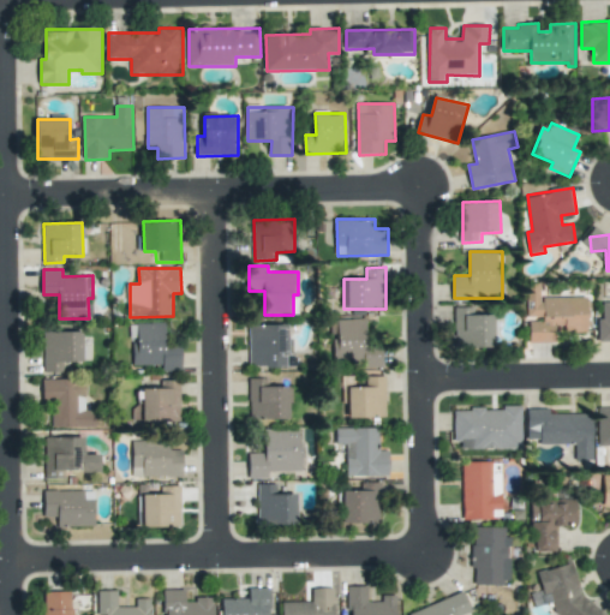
[(476,306),(456,308),(458,348),(495,347),(495,315),(476,315),(476,306)]
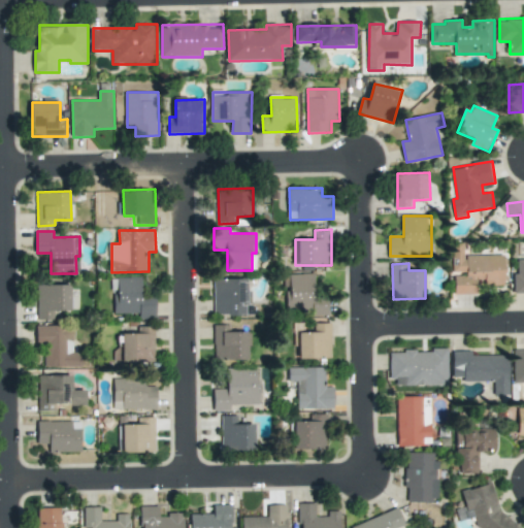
[(288,310),(314,309),(314,316),(330,315),(330,293),(317,293),(316,273),(287,274),(288,310)]
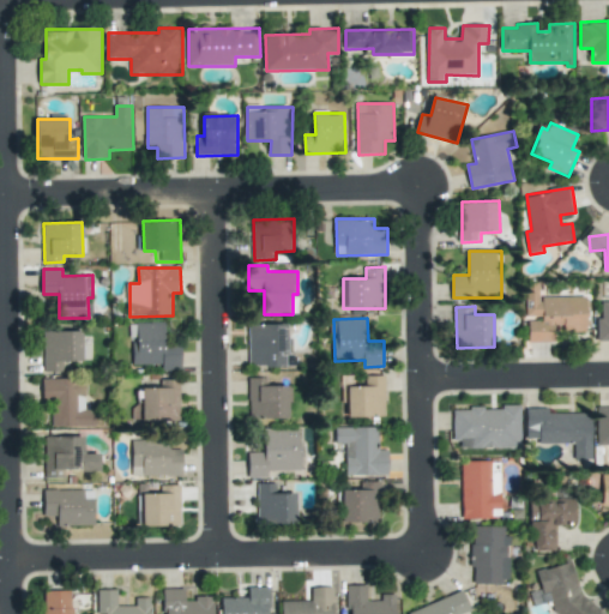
[(184,371),(184,345),(167,345),(167,323),(133,323),(133,365),(164,365),(164,371),(184,371)]
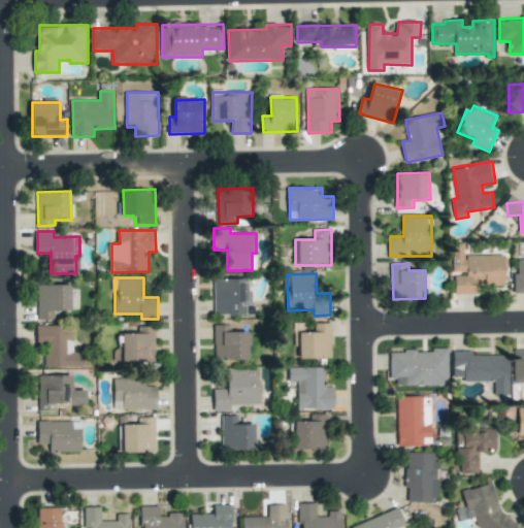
[(251,278),(216,279),(217,316),(247,315),(247,303),(252,303),(251,278)]
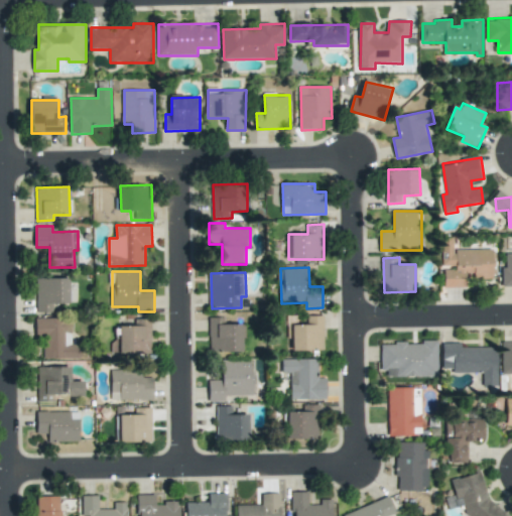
[(71,303),(70,277),(38,278),(38,313),(55,312),(55,303),(71,303)]
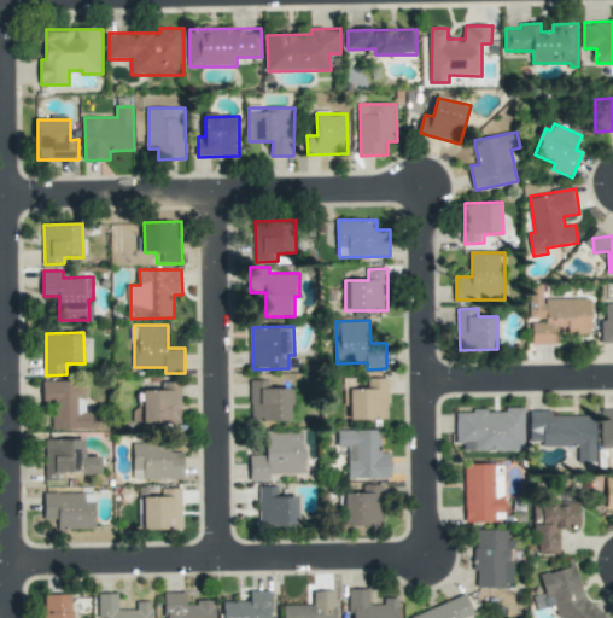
[(351,420),(390,419),(390,378),(369,378),(369,388),(350,389),(351,420)]
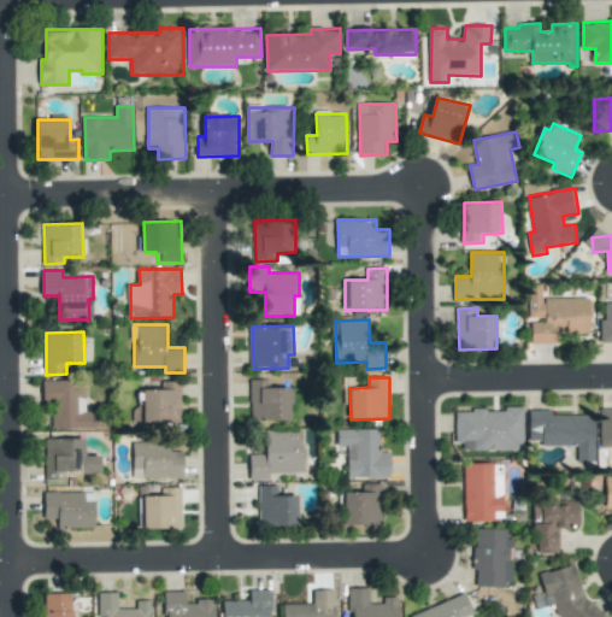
[(294,421),(293,387),(272,387),(272,380),(252,380),(253,421),(294,421)]
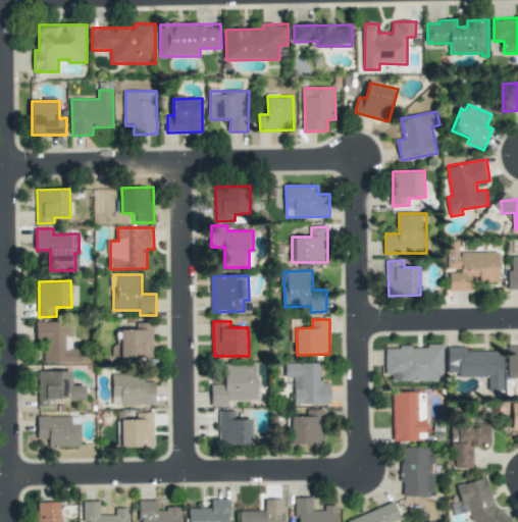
[(84,363),(83,348),(74,348),(73,322),(37,322),(38,340),(46,340),(46,363),(84,363)]
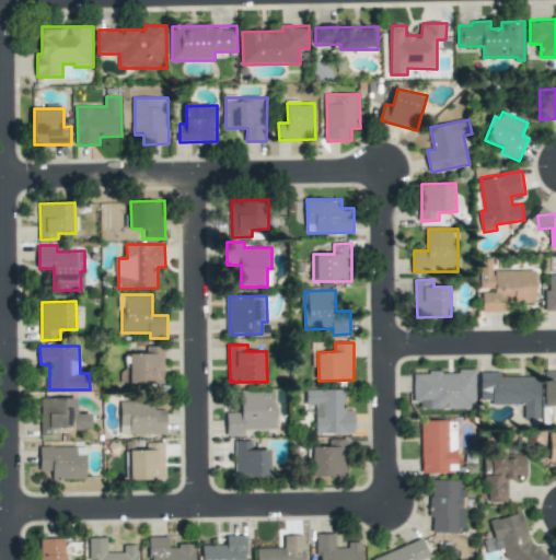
[(166,346),(148,346),(148,353),(124,354),(125,385),(166,385),(166,346)]
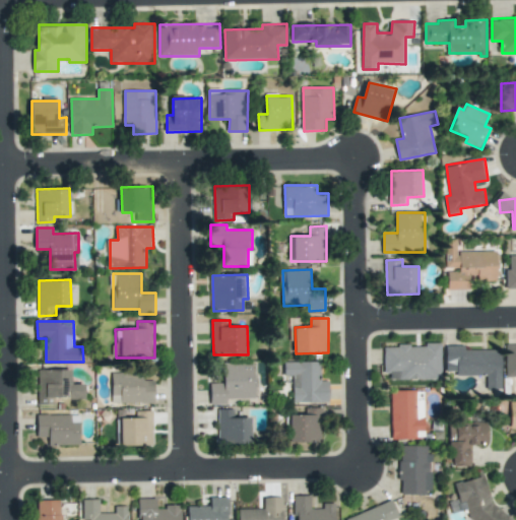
[(443,379),(443,344),(387,345),(387,380),(443,379)]
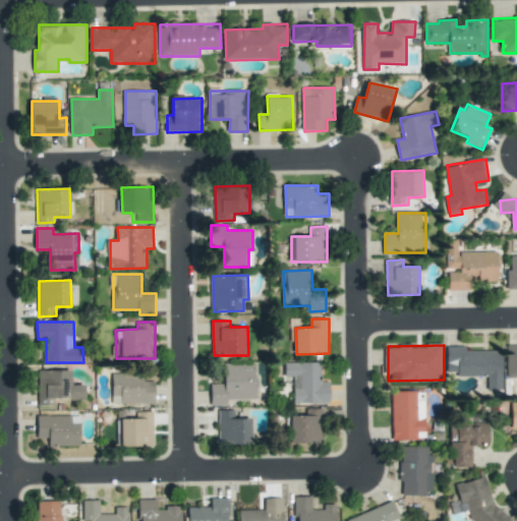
[(449,371),(459,371),(459,377),(489,377),(490,390),(505,390),(504,350),(467,350),(467,346),(448,346),(449,371)]
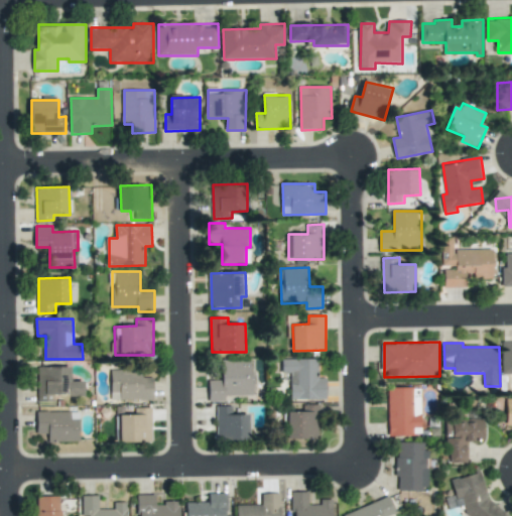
[(292,400),(329,399),(328,377),(318,377),(318,359),(283,359),(283,372),(291,372),(292,400)]
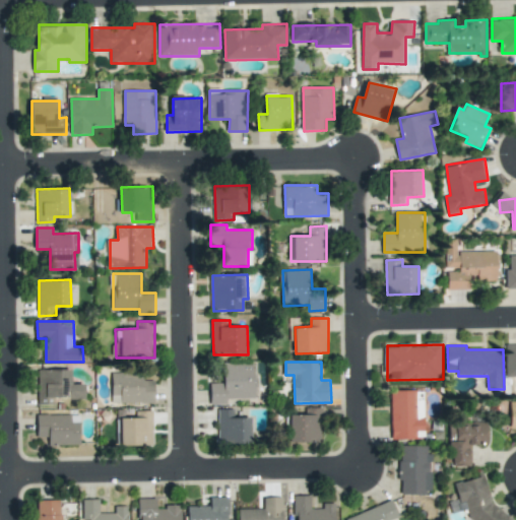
[(257,363),(224,363),(224,383),(212,383),(212,404),(229,404),(229,399),(257,399),(257,363)]
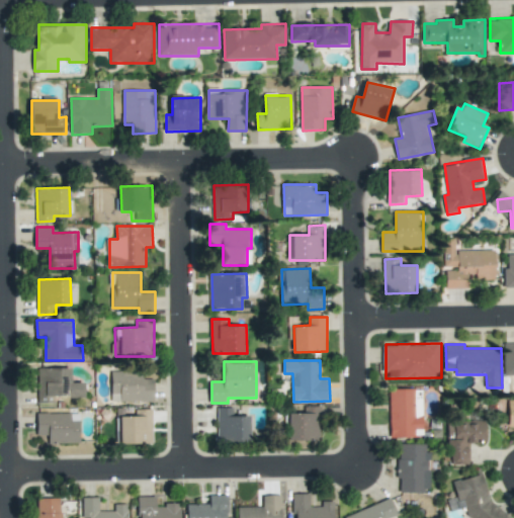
[(57,403),(57,397),(86,397),(85,382),(73,382),(72,368),(39,368),(40,403),(57,403)]
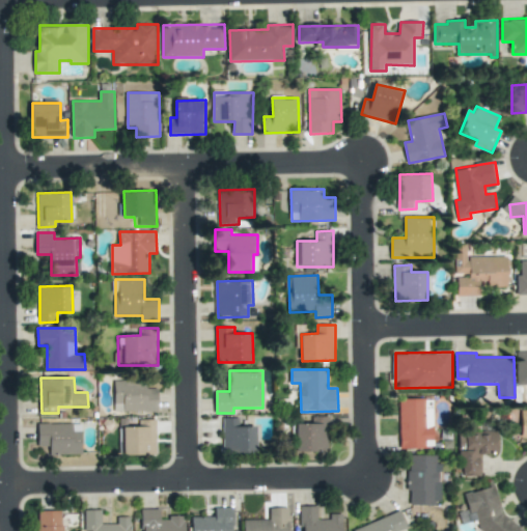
[(115,381),(116,412),(160,411),(160,388),(148,389),(147,380),(115,381)]
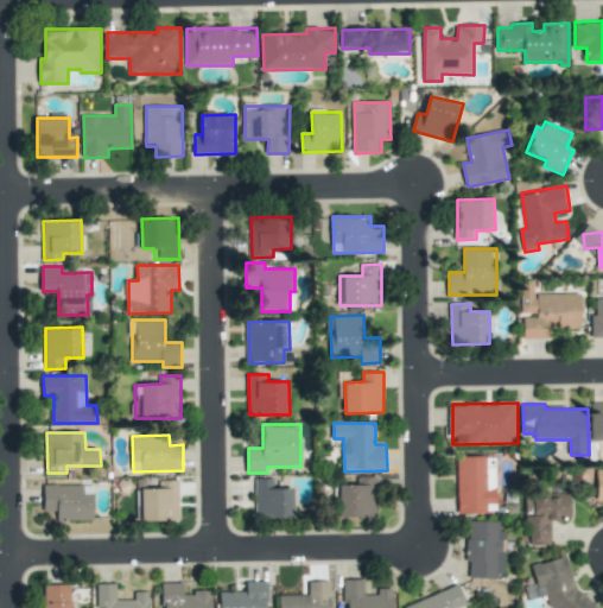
[(499,513),(497,456),(458,457),(459,514),(499,513)]
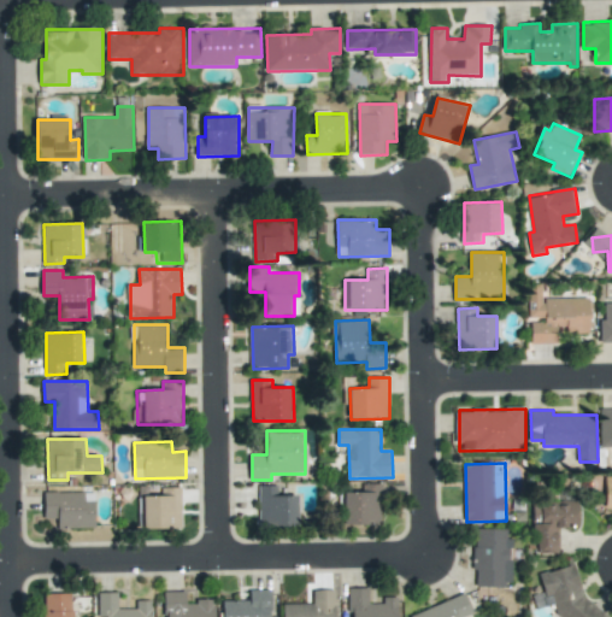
[(386,526),(386,485),(365,483),(364,492),(345,492),(345,524),(386,526)]
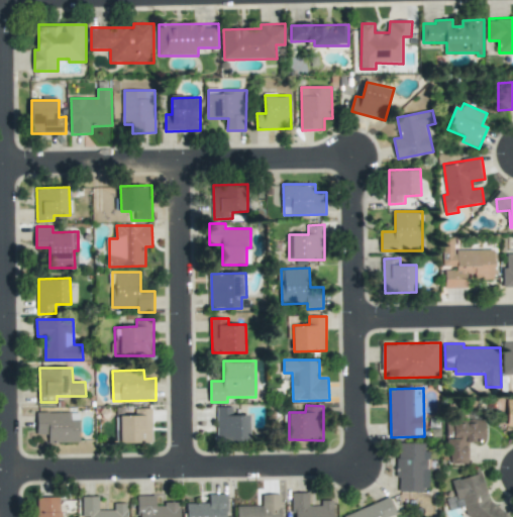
[(250,415),(234,415),(234,406),(218,407),(219,441),(251,441),(250,415)]
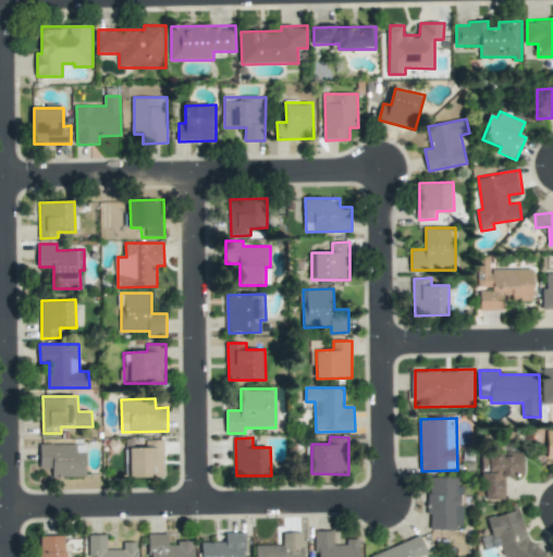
[(132,478),(166,477),(166,440),(147,441),(147,447),(131,447),(132,478)]
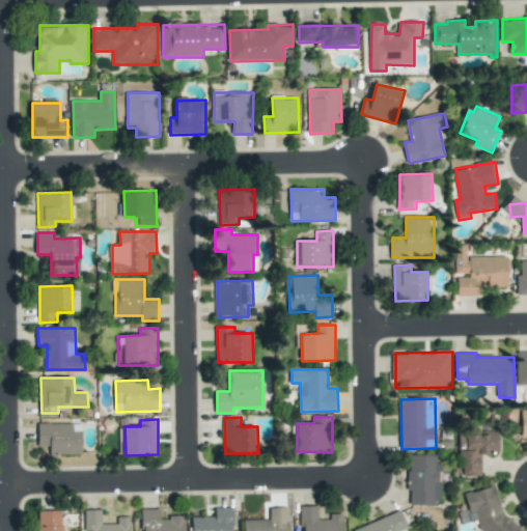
[(83,454),(83,424),(39,423),(39,446),(51,446),(51,454),(83,454)]
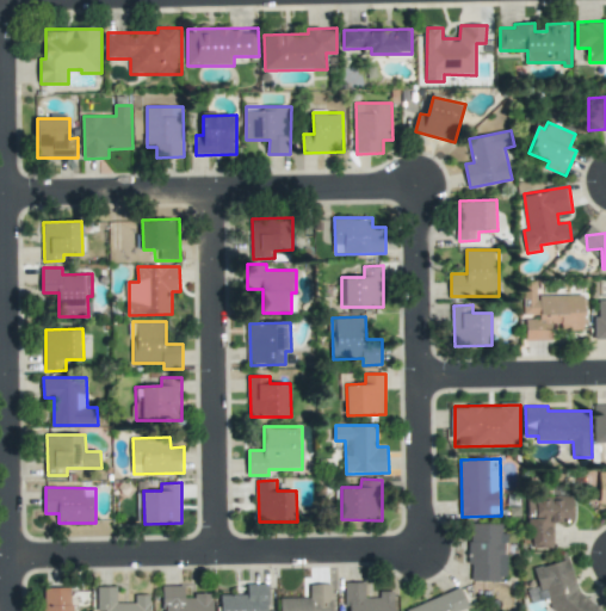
[(575,522),(575,498),(530,499),(531,549),(556,548),(556,523),(575,522)]
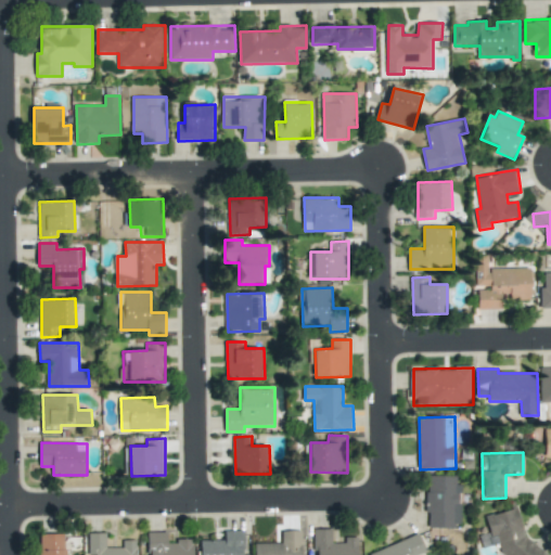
[(462,528),(463,485),(458,485),(458,476),(430,476),(428,527),(462,528)]
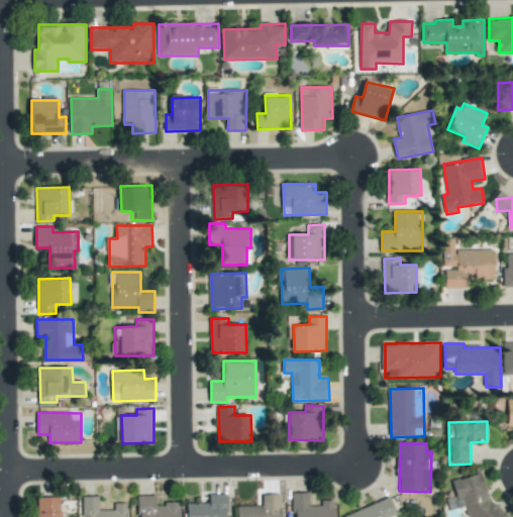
[(453,481),(459,503),(471,500),(475,516),(499,516),(487,472),(453,481)]
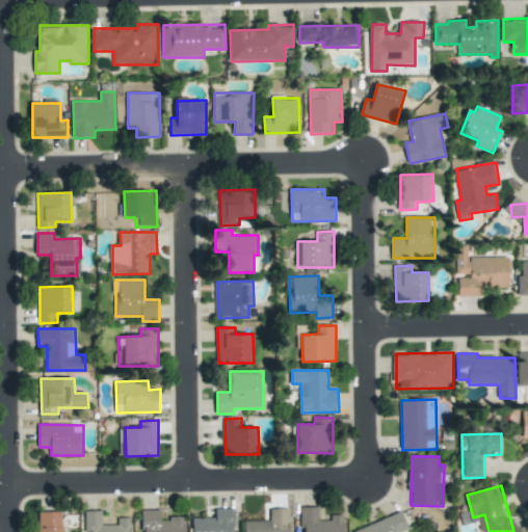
[(345,531),(345,514),(333,515),(333,520),(320,520),(320,507),(305,507),(305,531),(345,531)]
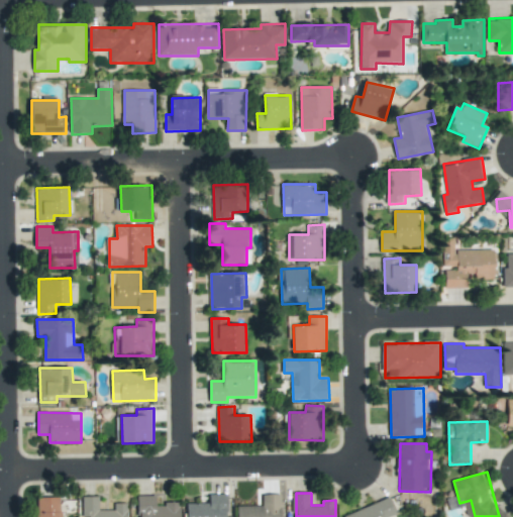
[(228,516),(228,494),(211,495),(211,503),(188,503),(188,516),(228,516)]
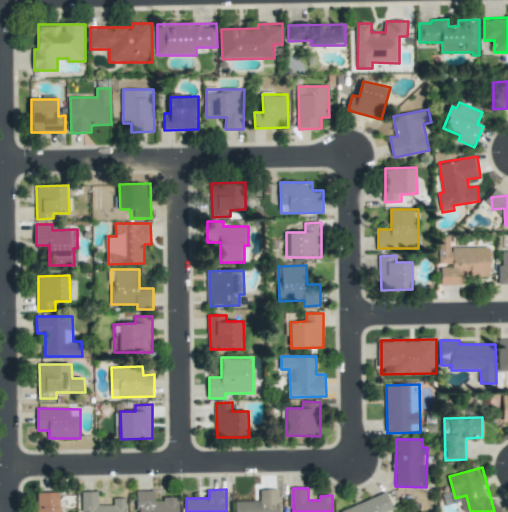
[(237,501),(236,511),(280,511),(280,489),(262,490),(262,501),(237,501)]
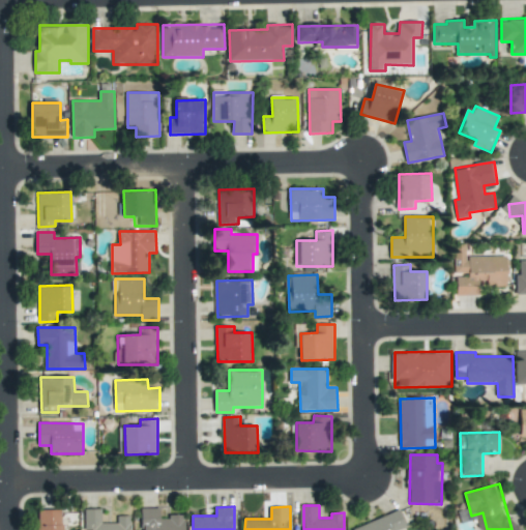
[(185,529),(186,516),(162,516),(162,507),(144,508),(143,529),(185,529)]
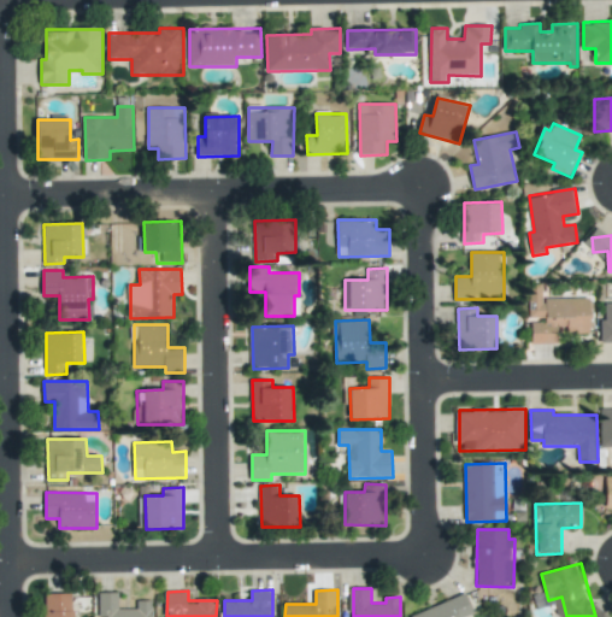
[(121,592),(100,592),(100,616),(153,616),(154,600),(139,600),(139,609),(121,609),(121,592)]
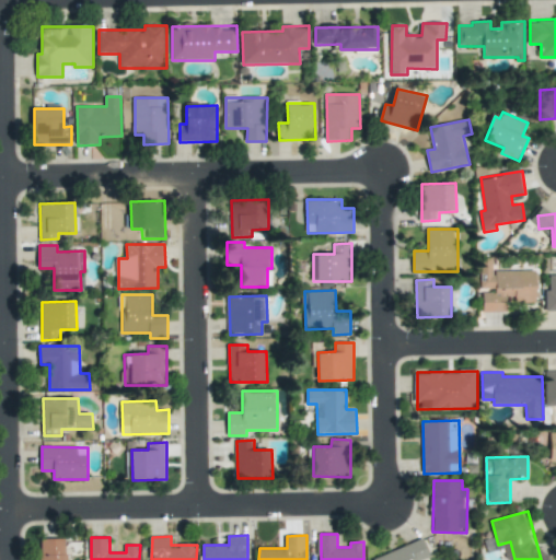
[(41,559),(68,559),(68,538),(41,538),(41,559)]
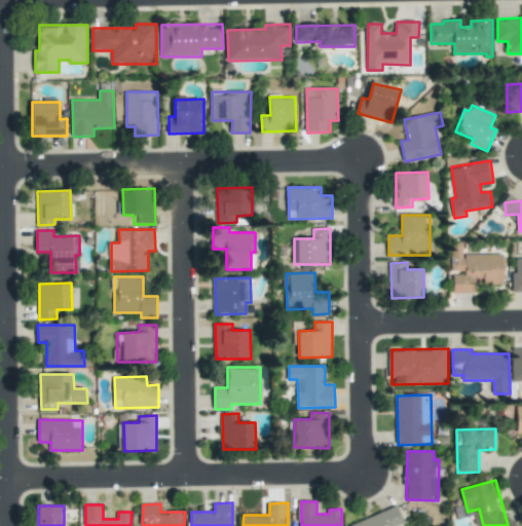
[(350,525),(397,525),(406,523),(399,505),(350,525)]
